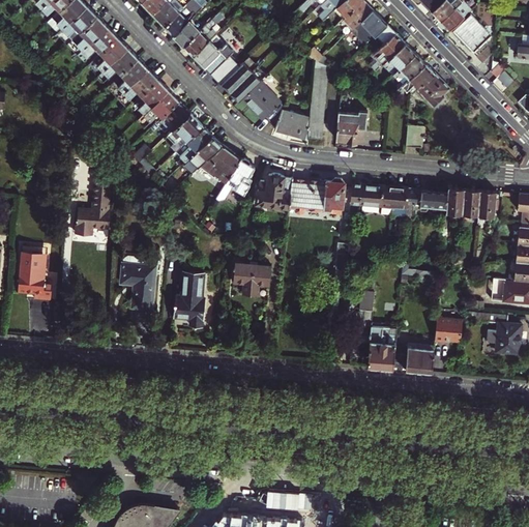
[(39,0),(35,3),(41,9),(51,0),(39,0)]
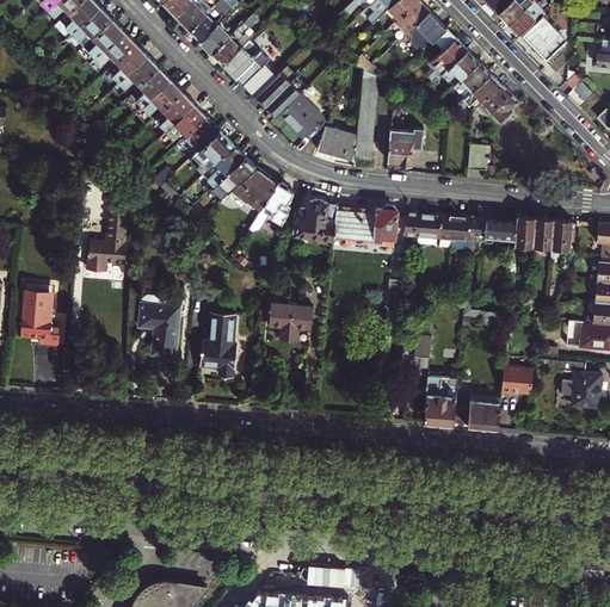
[(59,0),(48,11),(55,19),(65,10),(69,14),(84,0),(59,0)]
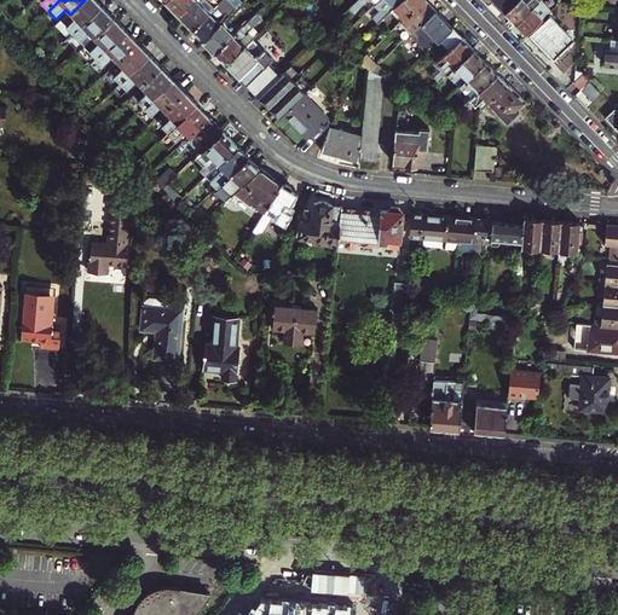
[(102,9),(93,0),(85,0),(70,15),(61,23),(73,35),(102,9)]
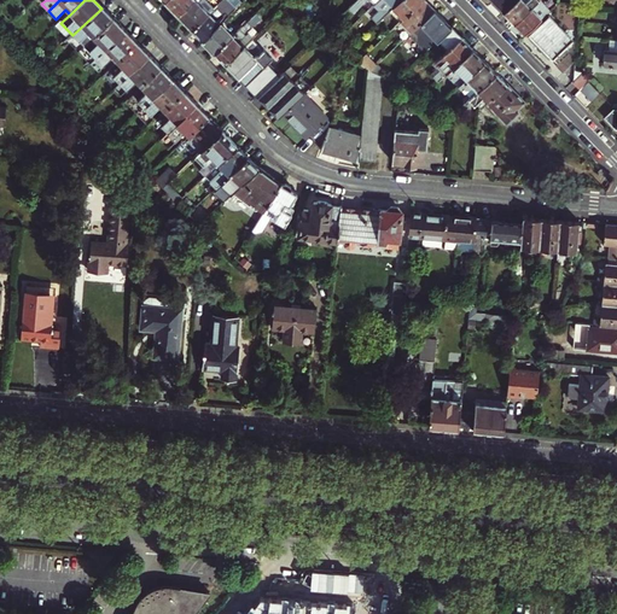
[(169,0),(164,5),(178,18),(197,0),(169,0)]
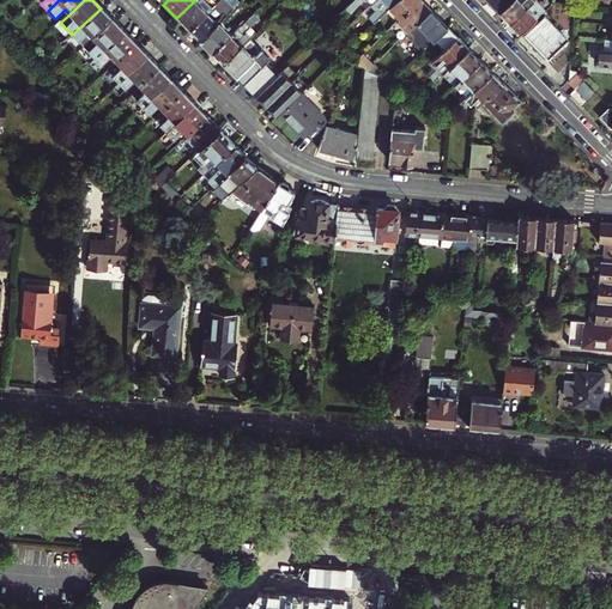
[(191,32),(207,16),(203,11),(206,7),(199,0),(195,0),(176,18),(191,32)]
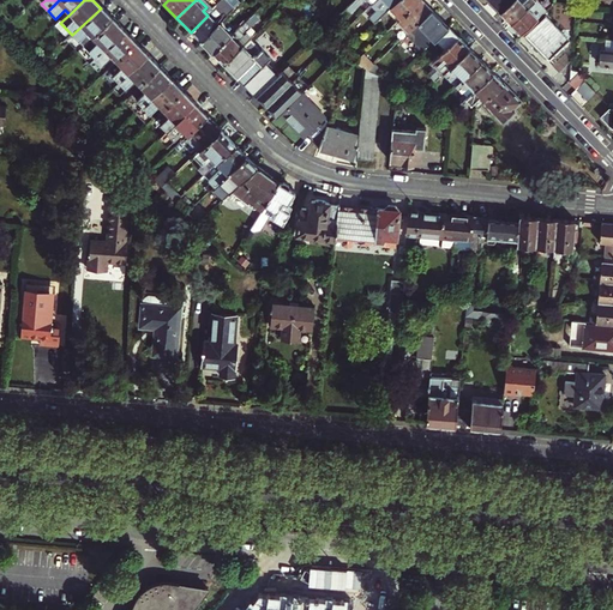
[(200,43),(218,26),(239,6),(233,0),(223,0),(208,16),(191,32),(200,43)]
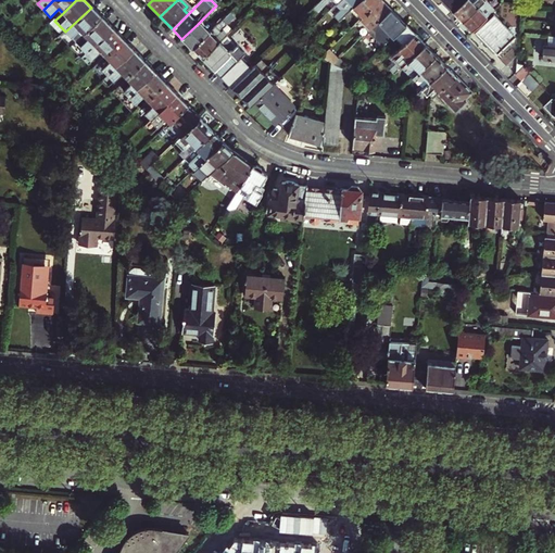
[(337,5),(343,0),(324,0),(315,9),(319,13),(332,1),(337,5)]
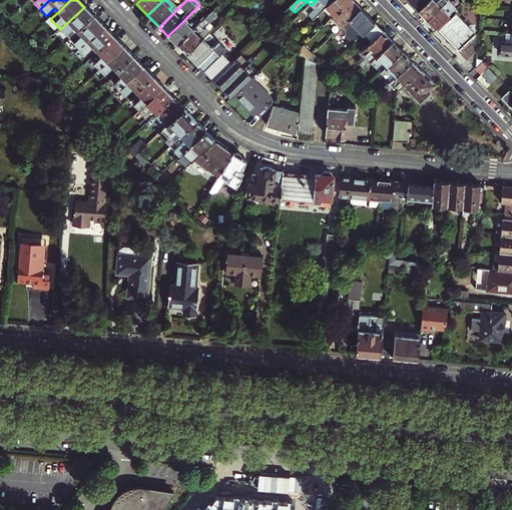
[(318,0),(322,4),(315,11),(309,17),(313,21),(324,10),(334,0),(318,0)]
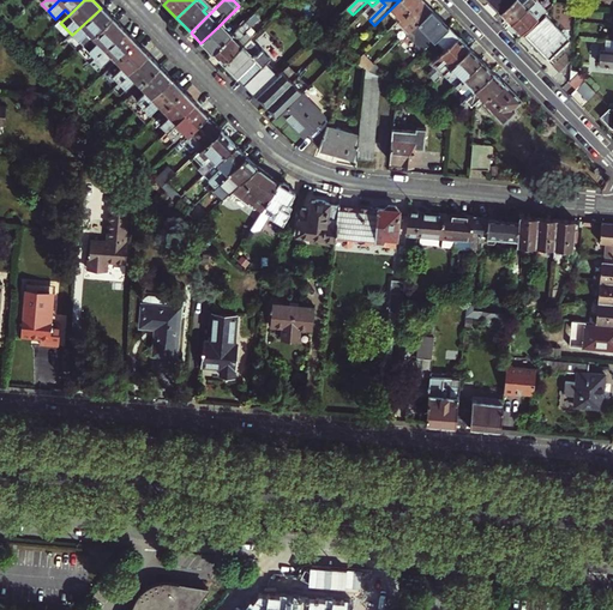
[(385,5),(380,0),(379,0),(372,6),(372,7),(377,13),(385,5)]
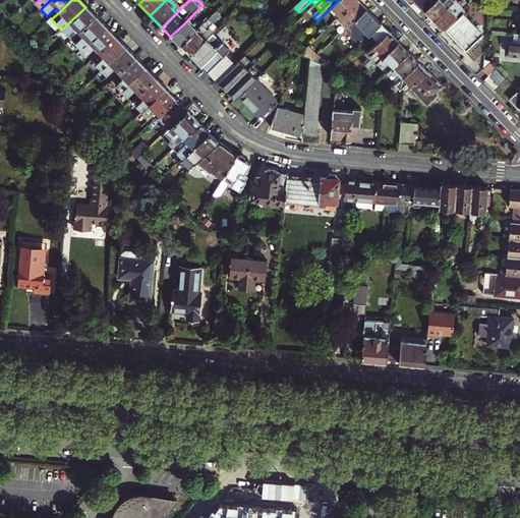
[(338,19),(357,1),(355,0),(339,0),(329,10),(338,19)]
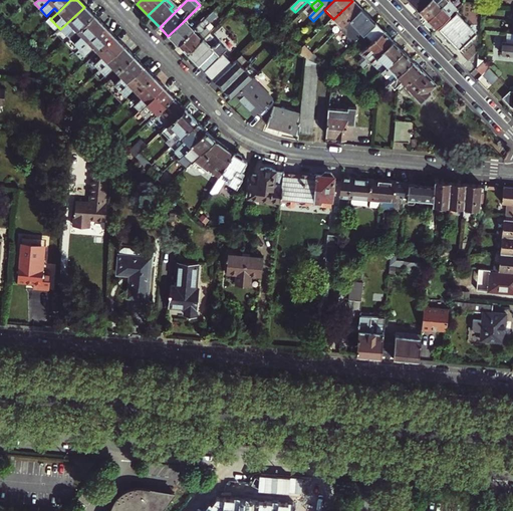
[(407,0),(419,13),(432,0),(407,0)]
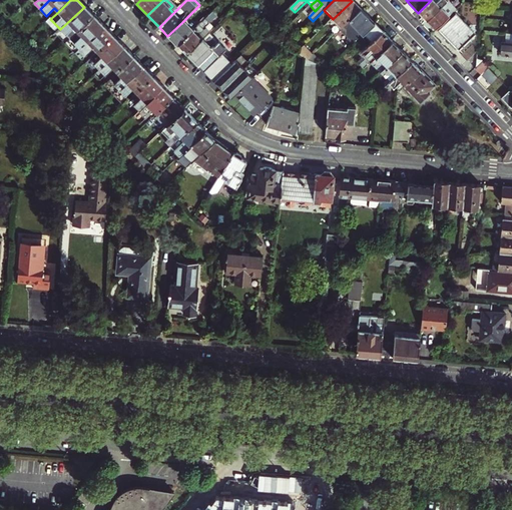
[(431,0),(418,13),(427,22),(441,9),(449,0),(439,0),(436,3),(432,0),(431,0)]
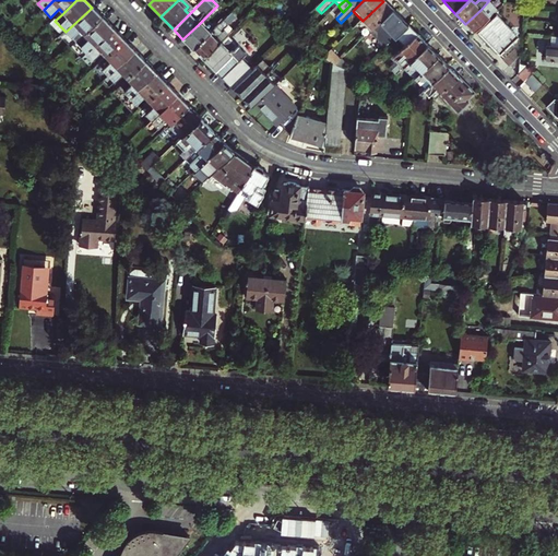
[(489,0),(481,10),(489,20),(500,10),(489,0)]
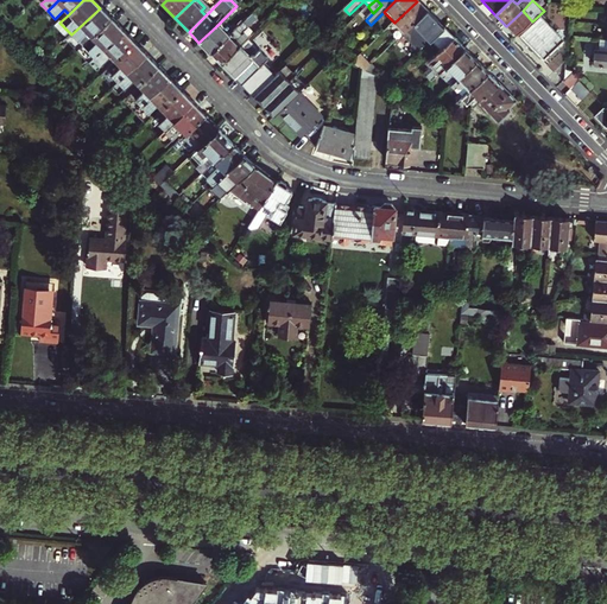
[(394,24),(405,35),(428,13),(417,1),(394,23),(394,24)]
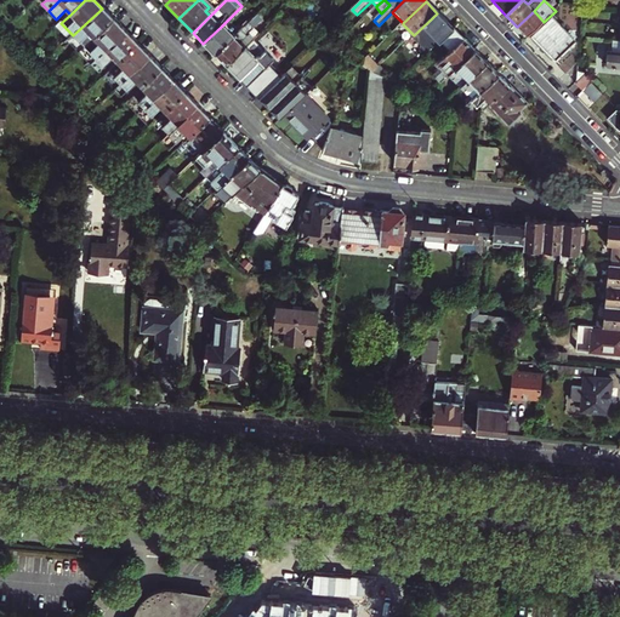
[(295,3),(290,6),(303,21),(308,16),(305,12),(295,3)]
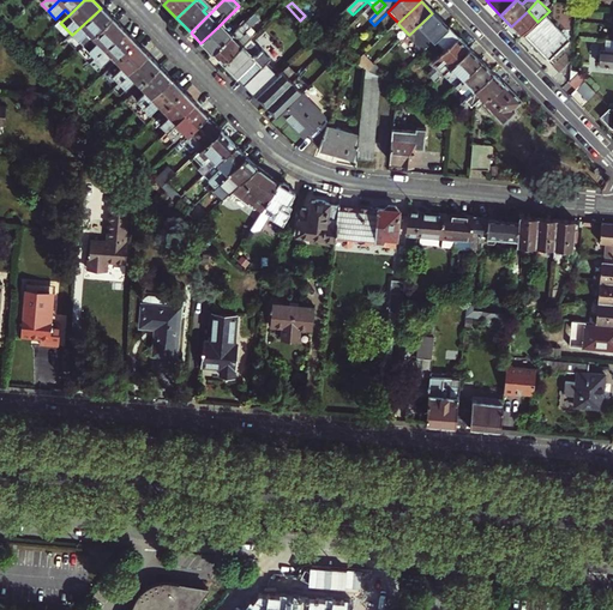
[(101,8),(72,35),(84,48),(113,20),(101,8)]
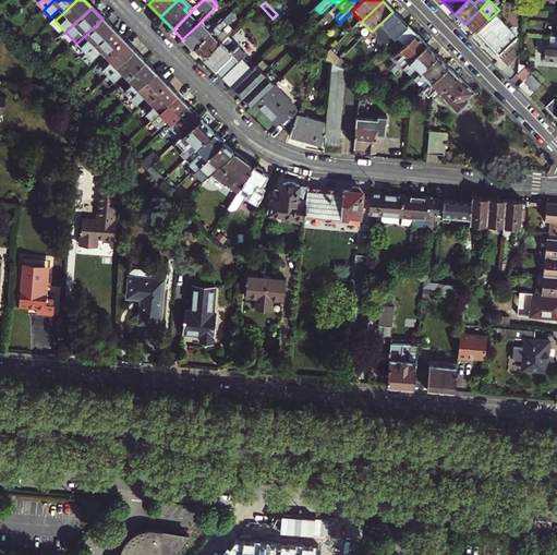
[(464,24),(474,34),(488,20),(480,10),(464,24)]
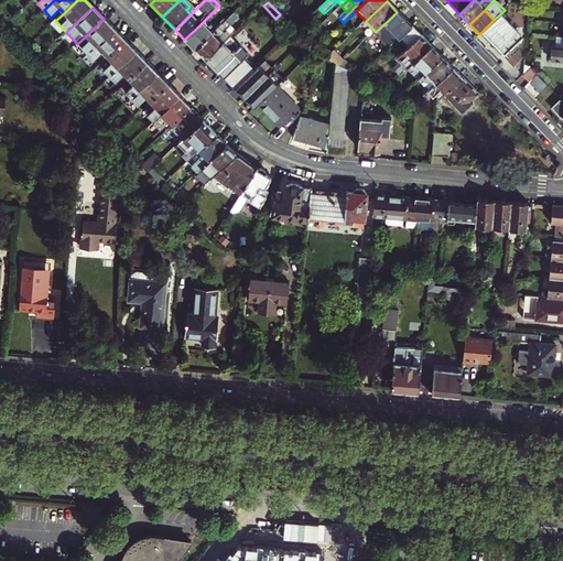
[(397,12),(376,32),(374,34),(388,50),(399,40),(412,28),(397,12)]
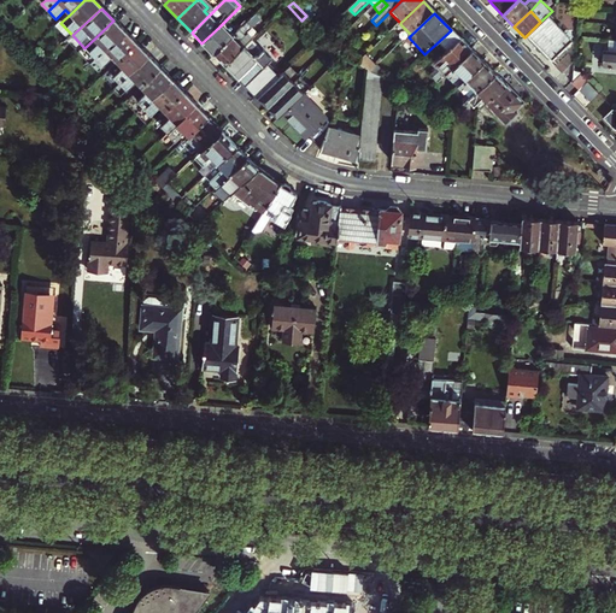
[(572,43),(549,18),(528,37),(529,40),(527,42),(533,48),(537,46),(544,53),(541,57),(546,63),(550,60),(552,63),(572,43)]
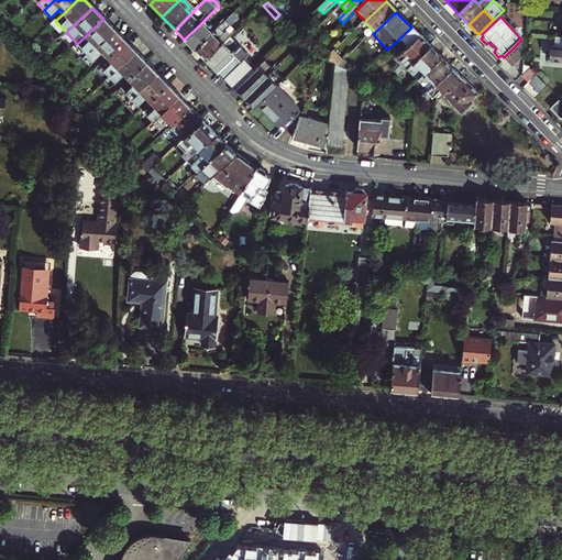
[(77,44),(88,55),(113,30),(103,19),(77,44)]
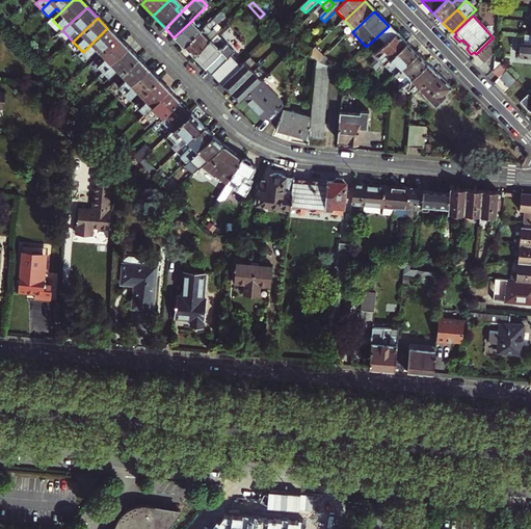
[(174,37),(185,48),(200,33),(189,23),(174,37)]
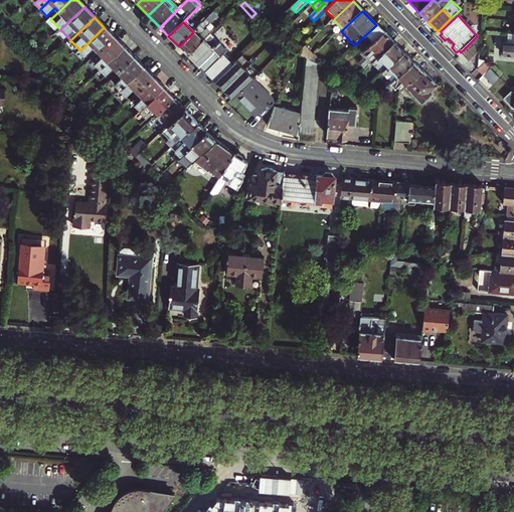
[(193,32),(179,46),(188,56),(202,41),(199,38),(207,30),(202,24),(193,32)]
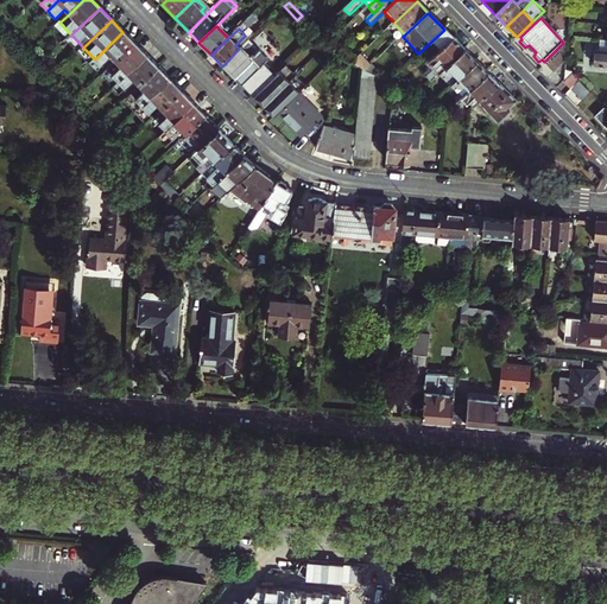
[(427,78),(431,83),(441,74),(465,51),(444,30),(430,43),(440,52),(428,63),(435,71),(427,78)]
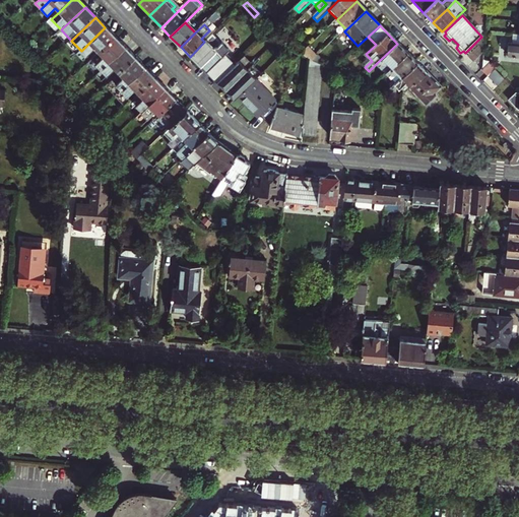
[(94,50),(99,54),(115,39),(105,27),(81,51),(86,57),(94,50)]
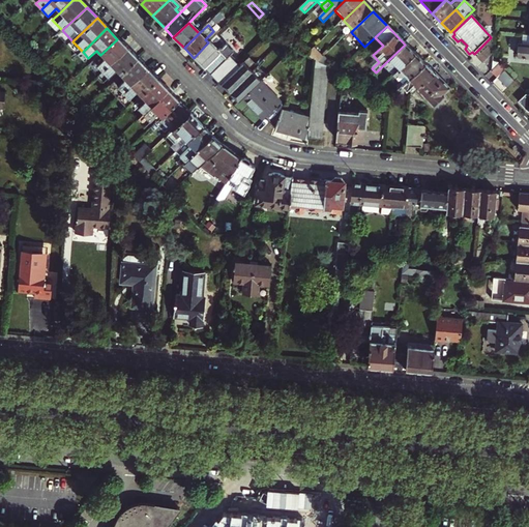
[(72,41),(62,30),(56,36),(67,47),(72,41)]
